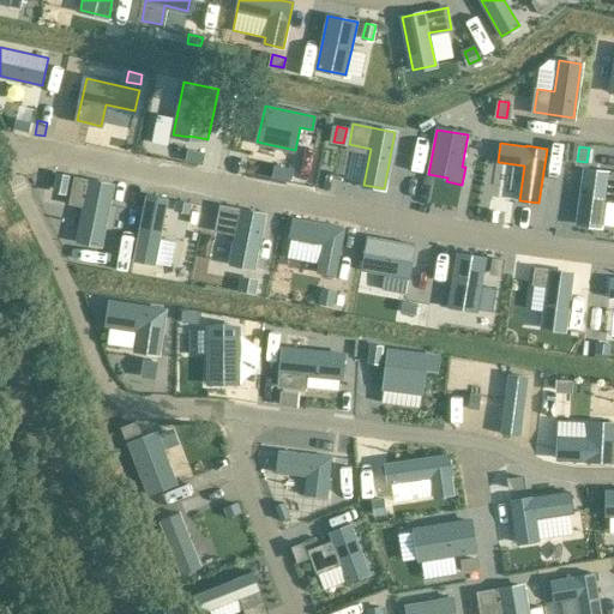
[(203,154),(190,150),(188,158),(202,161),(203,154)]
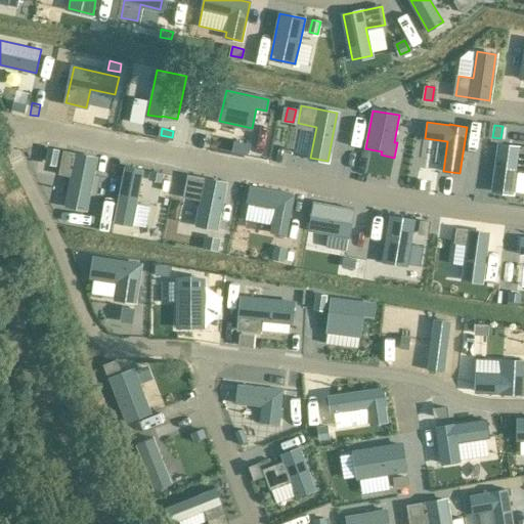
[(235,141),(234,150),(247,153),(248,144),(235,141)]
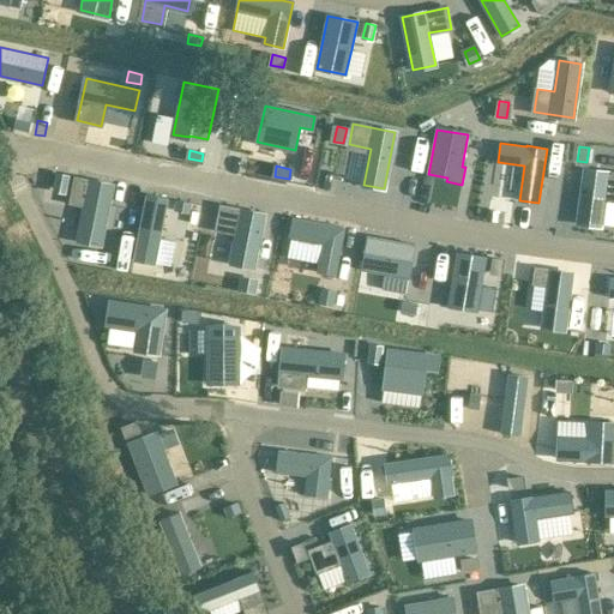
[(613,173),(585,170),(578,223),(600,226),(600,224),(603,200),(613,202),(613,173)]
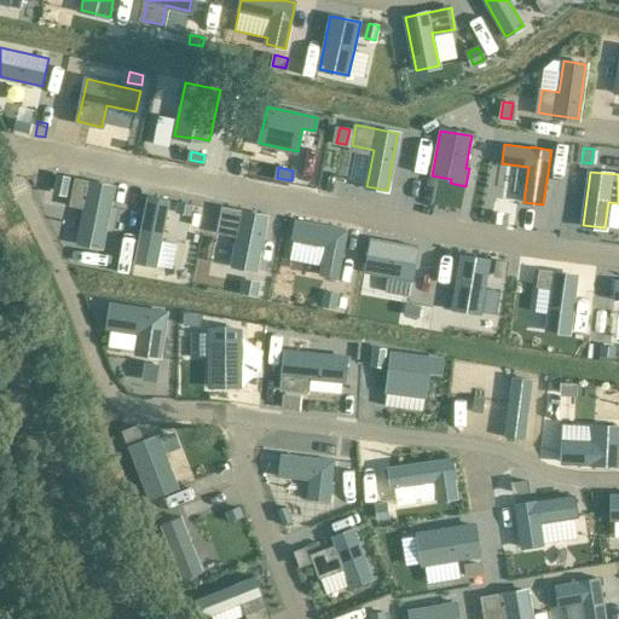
[(58,175),(56,190),(67,191),(69,178),(58,175)]
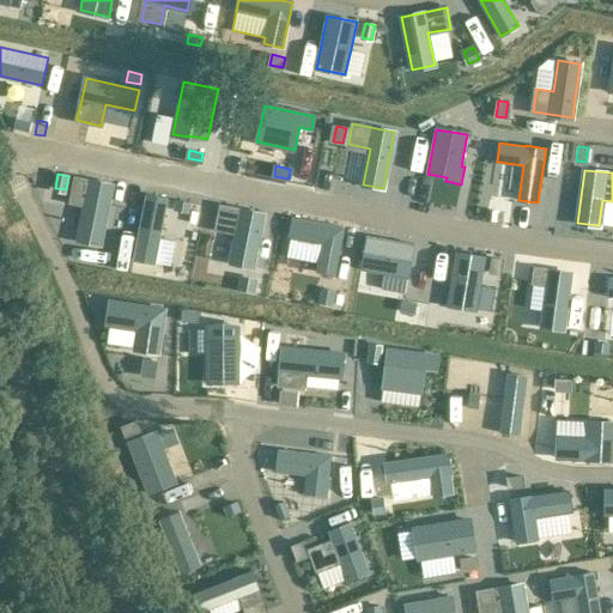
[(77,177),(73,199),(86,201),(78,241),(101,244),(111,184),(77,177)]
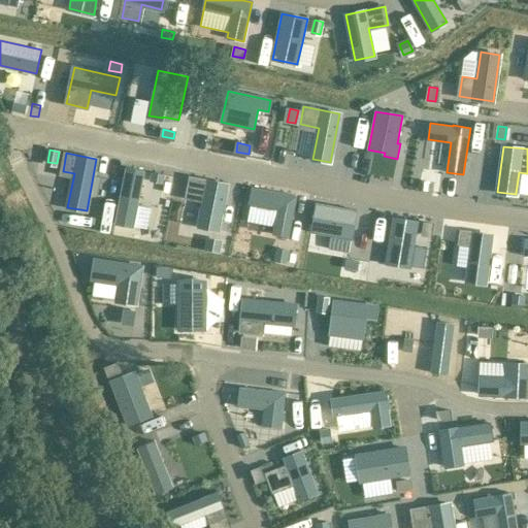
[(127,166),(116,223),(133,227),(144,170),(127,166)]
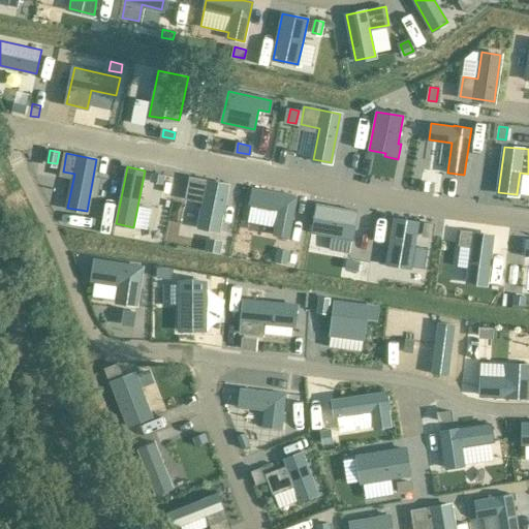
[(153,172),(151,180),(163,182),(165,175),(153,172)]
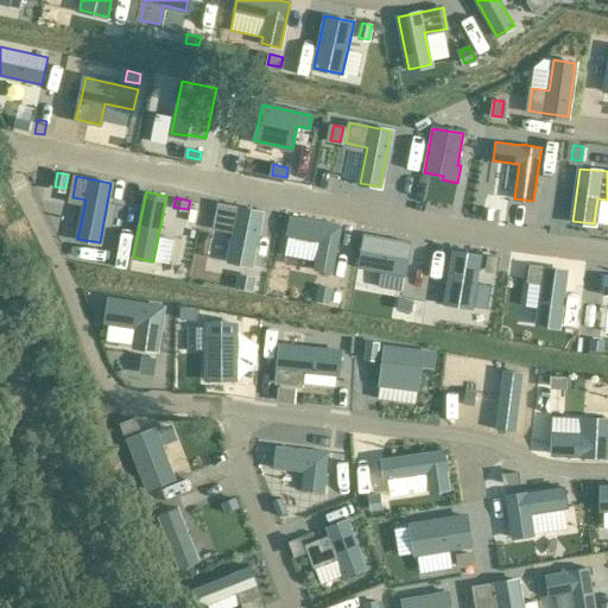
[(220,204),(215,226),(235,230),(229,260),(251,265),(261,213),(220,204)]
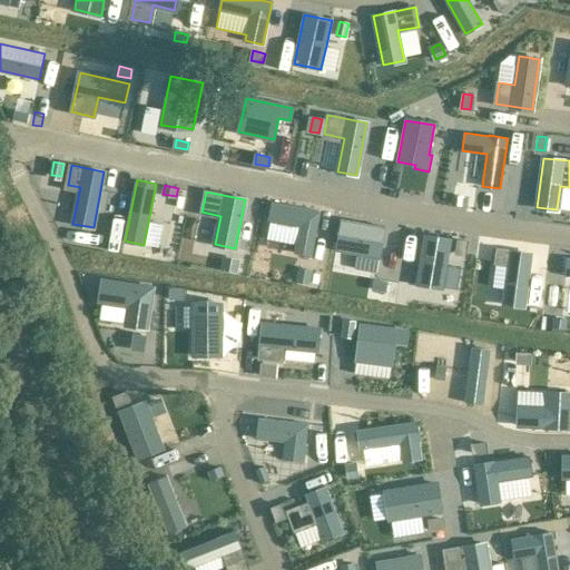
[(463,196),(453,195),(453,204),(462,205),(463,196)]
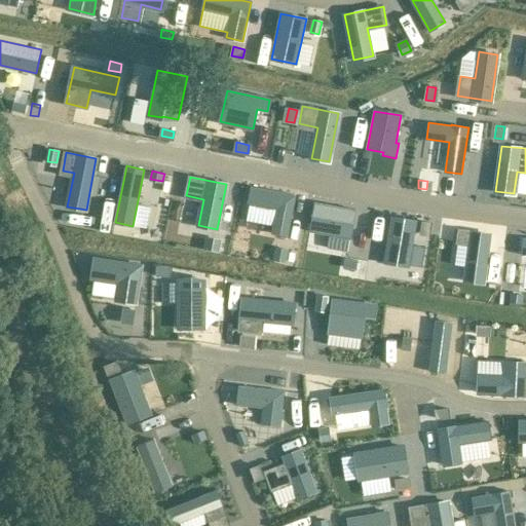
[(262,200),(264,188),(252,186),(250,197),(262,200)]
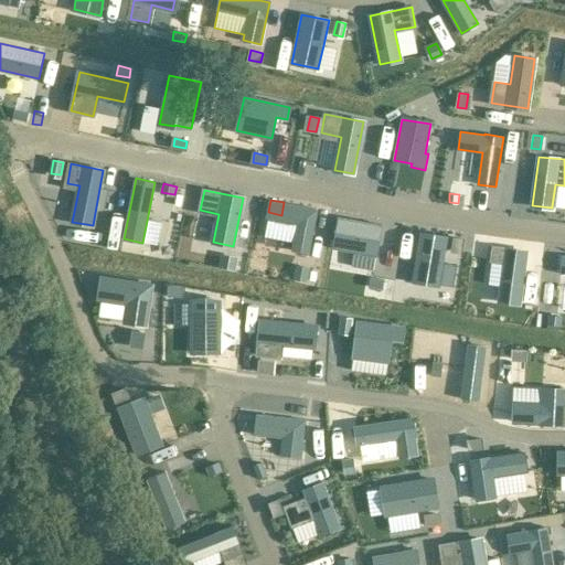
[(339,217),(333,248),(376,255),(382,225),(339,217)]
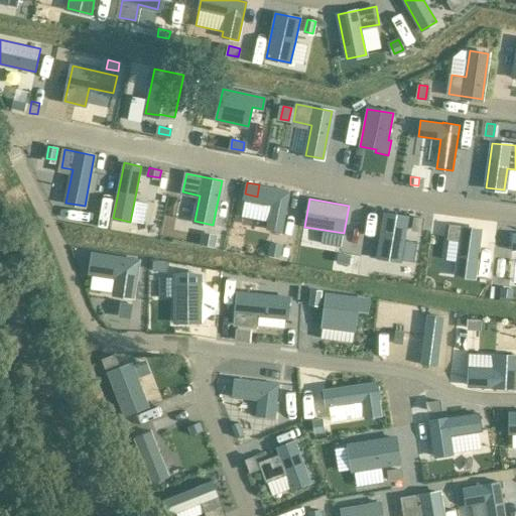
[(256,235),(261,211),(245,208),(237,248),(280,257),(283,240),(256,235)]
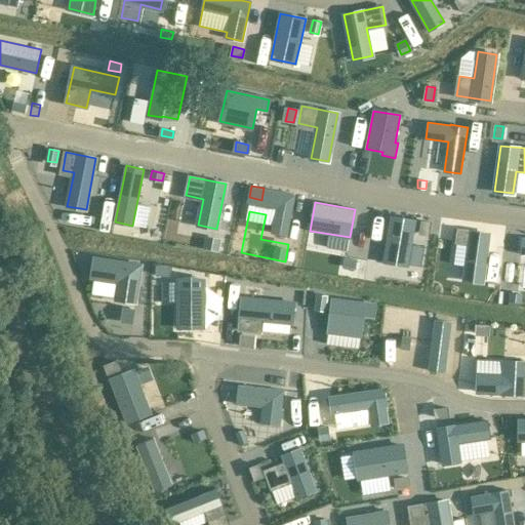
[(391,215),(384,261),(408,266),(416,219),(391,215)]
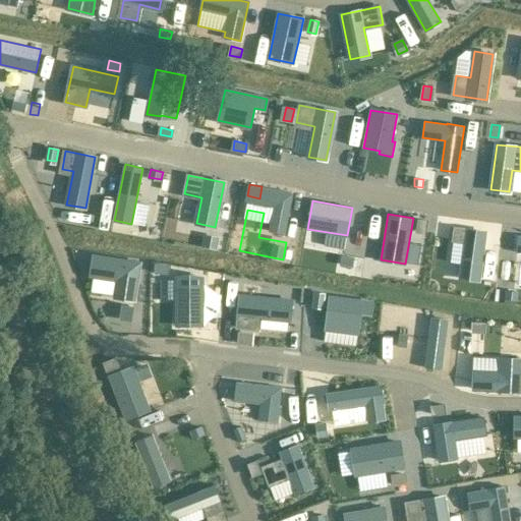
[(418,219),(417,231),(424,232),(426,221),(418,219)]
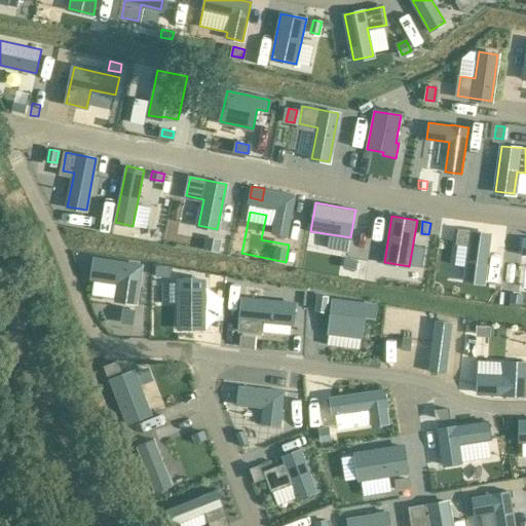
[(459,230),(457,242),(470,243),(466,266),(464,268),(463,277),(466,282),(483,284),(490,234),(459,230)]
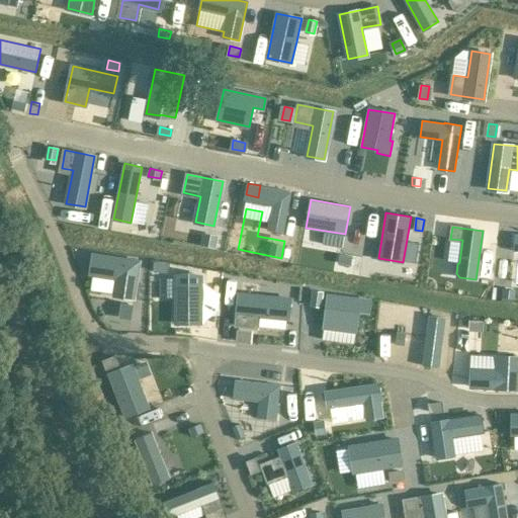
[(204,236),(202,244),(214,246),(217,238),(204,236)]
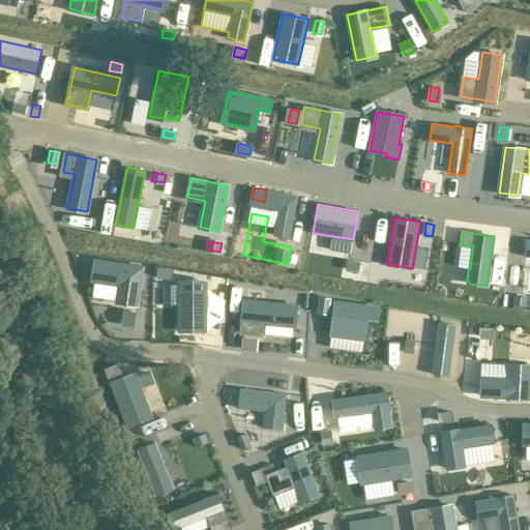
[(95,260),(93,280),(120,284),(118,301),(137,304),(142,267),(95,260)]
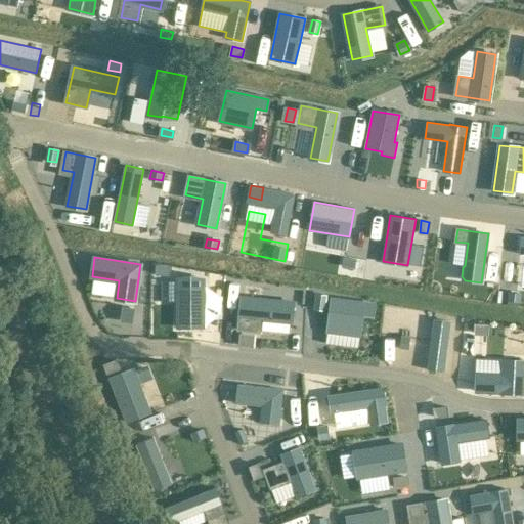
[(344,257),(342,265),(354,267),(356,259),(344,257)]
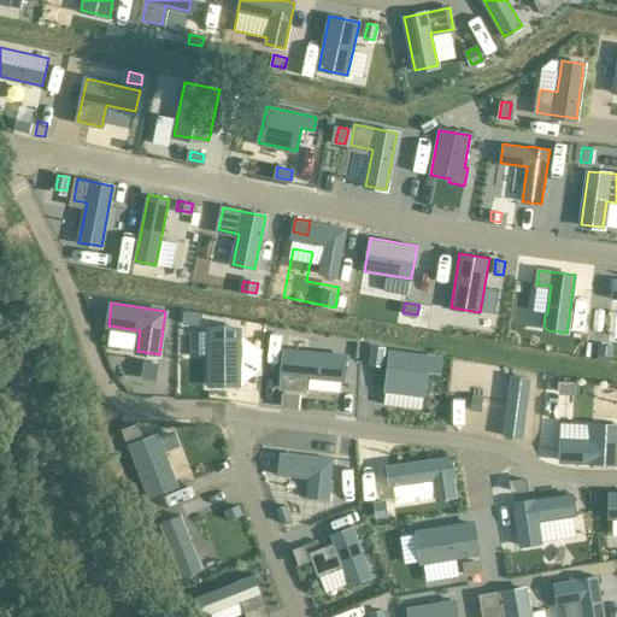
[(210,330),(210,385),(240,385),(240,330),(210,330)]
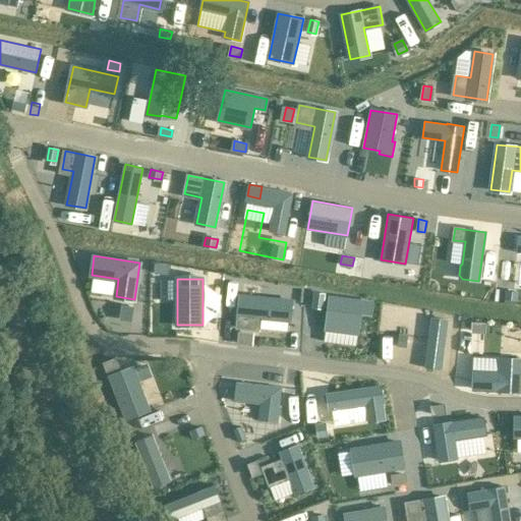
[(506,291),(505,299),(517,300),(518,292),(506,291)]
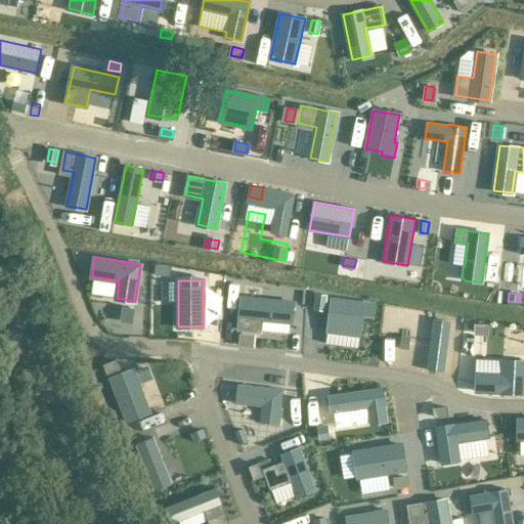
[(317,294),(315,307),(323,308),(325,295),(317,294)]
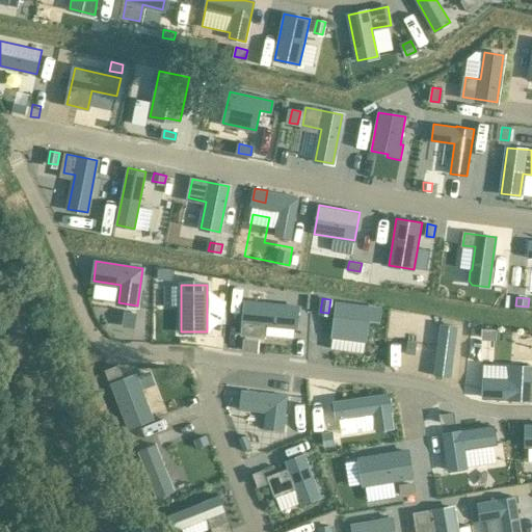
[(245,302),(242,333),(261,335),(263,322),(297,325),(298,307),(245,302)]
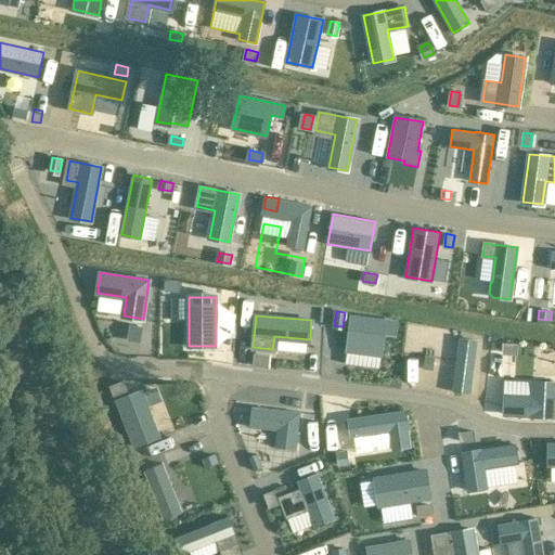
[(352,318),(346,363),(379,368),(385,335),(396,336),(397,323),(352,318)]
